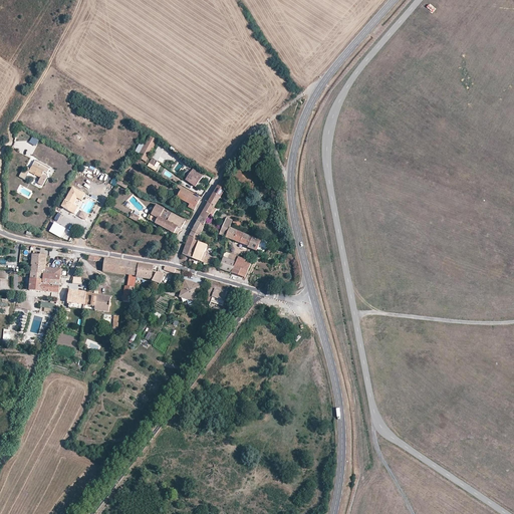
[(138,157),(149,137),(145,135),(134,155),(138,157)]
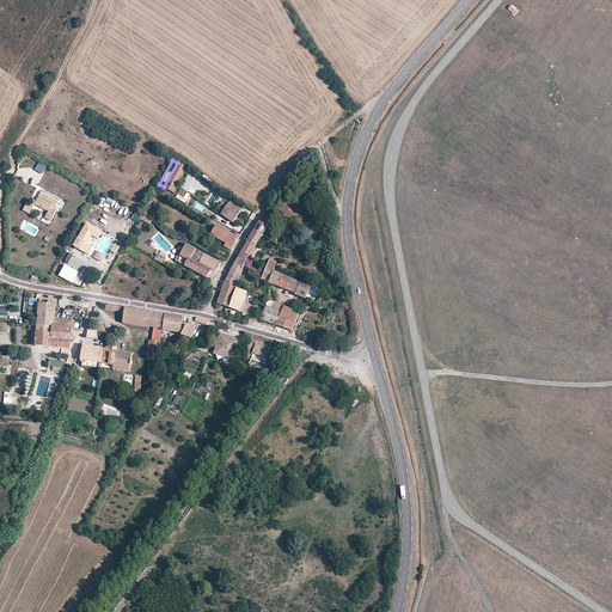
[(177,163),(164,187),(173,193),(187,169),(177,163)]
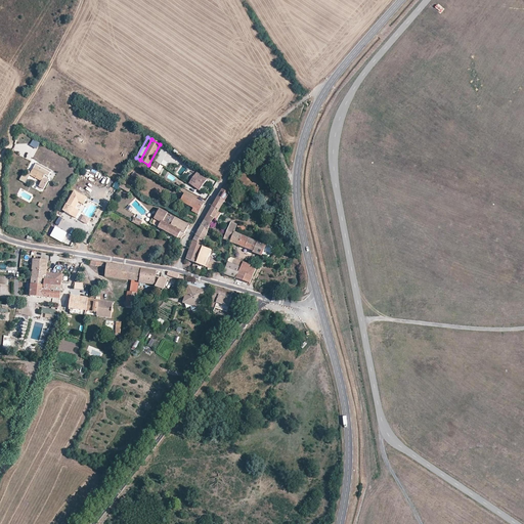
[(31,145),(37,149),(40,143),(34,140),(31,145)]
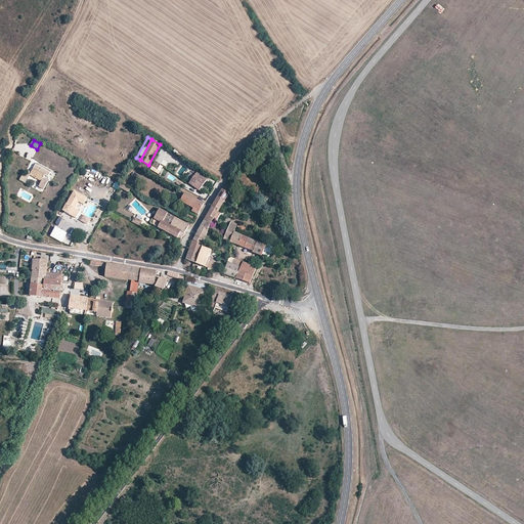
[(160,164),(156,161),(150,169),(159,174),(161,171),(157,169),(160,164)]
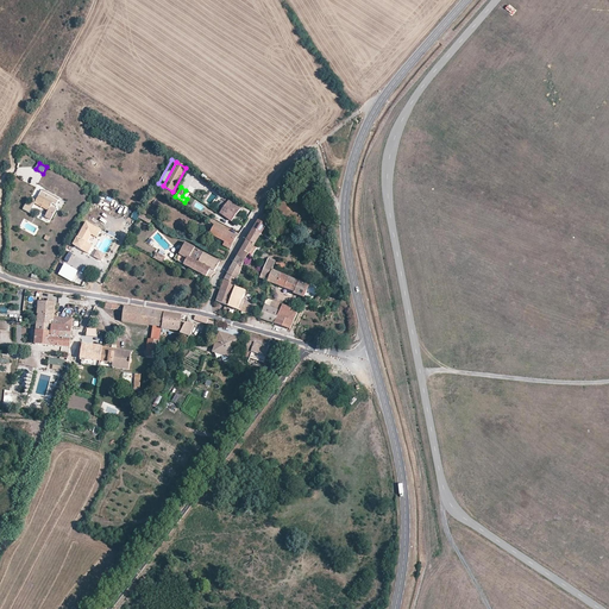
[(61,200),(43,190),(36,203),(49,211),(45,218),(51,220),(56,209),(50,207),(52,203),(57,206),(61,200)]
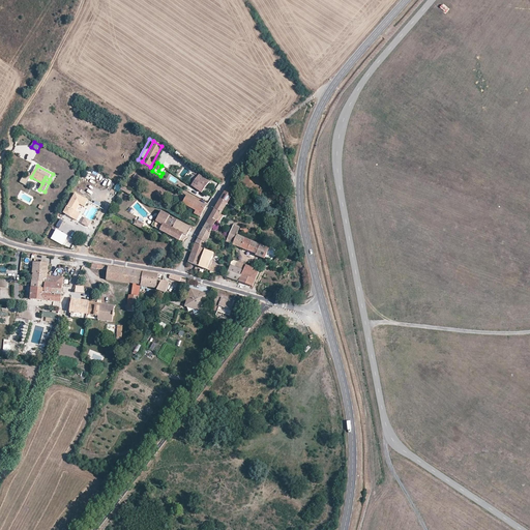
[(26,184),(30,174),(25,172),(21,182),(26,184)]
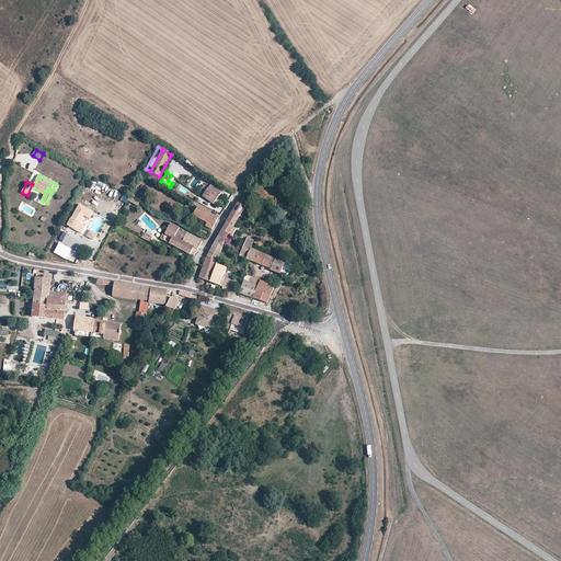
[(210,185),(203,196),(214,204),(216,202),(221,193),(210,185)]
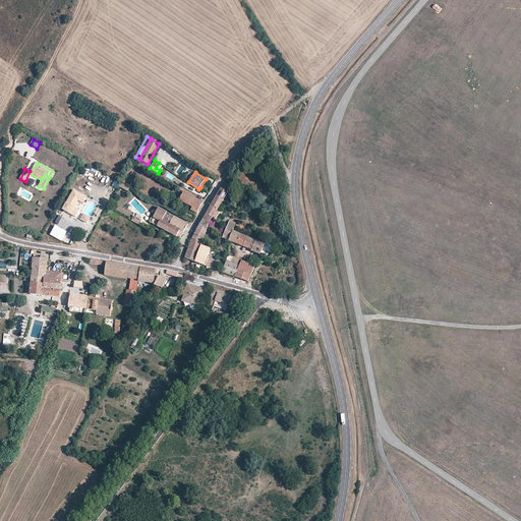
[(226,183),(221,187),(229,191),(231,194),(231,195),(235,198),(238,194),(233,191),(234,189),(226,183)]
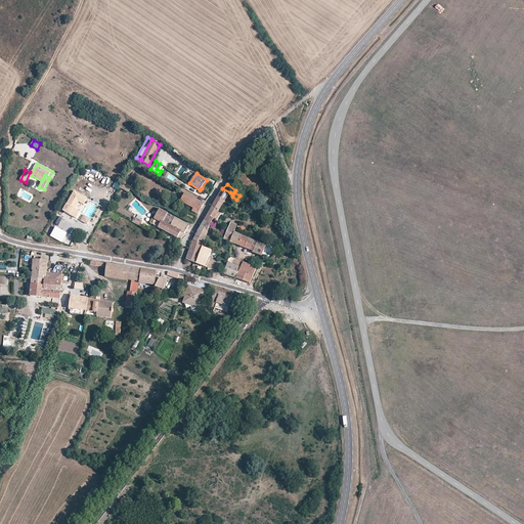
[(222,188),(212,206),(219,211),(230,192),(222,188)]
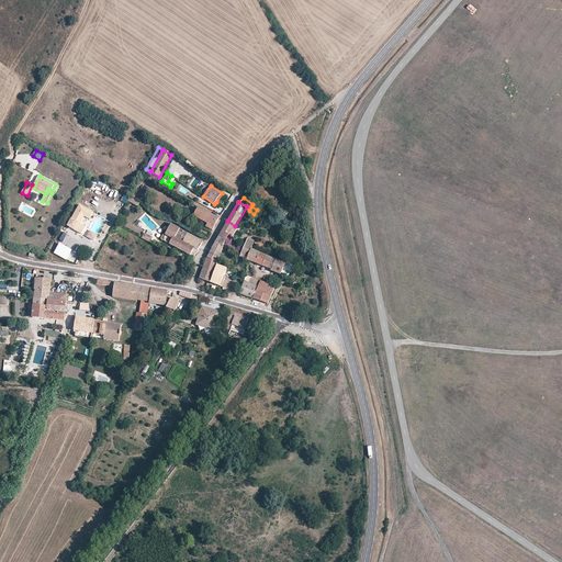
[(79,205),(68,226),(78,232),(81,225),(81,224),(78,223),(83,214),(91,218),(93,213),(79,205)]
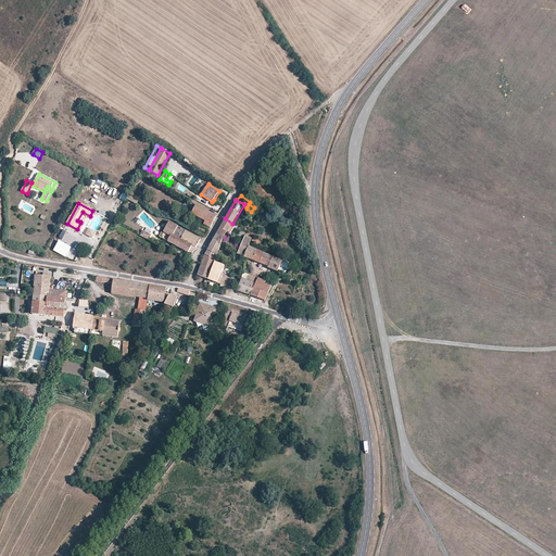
[(197,204),(192,213),(205,220),(204,223),(211,226),(217,215),(197,204)]
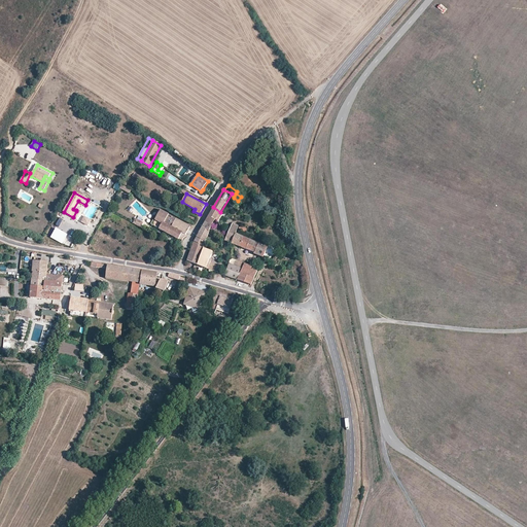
[(73,209),(76,210),(79,205),(83,207),(85,205),(78,201),(73,209)]
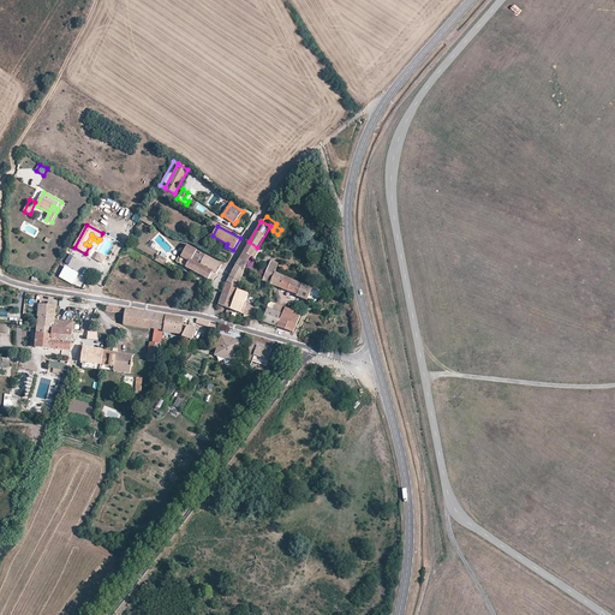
[(249,242),(239,257),(249,262),(257,248),(249,242)]
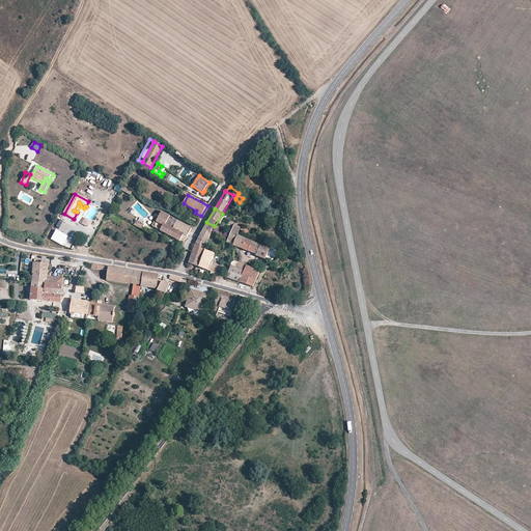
[(161,211),(154,225),(180,241),(184,235),(187,236),(192,227),(161,211)]
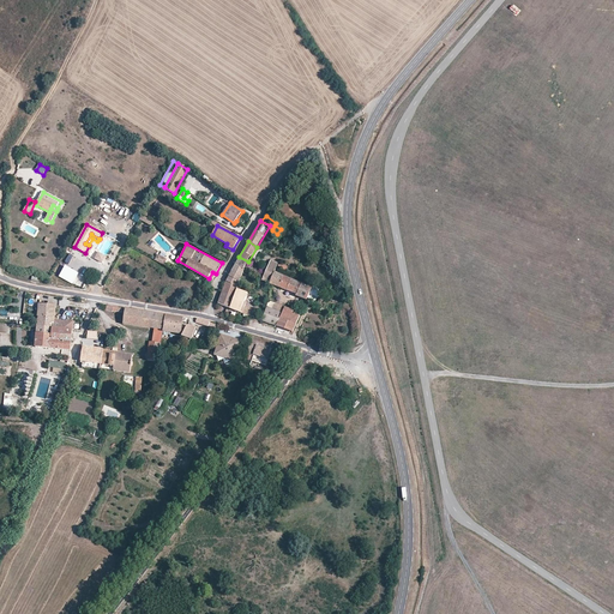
[(229,276),(227,281),(239,287),(245,271),(245,270),(248,262),(239,257),(232,270),(229,276)]
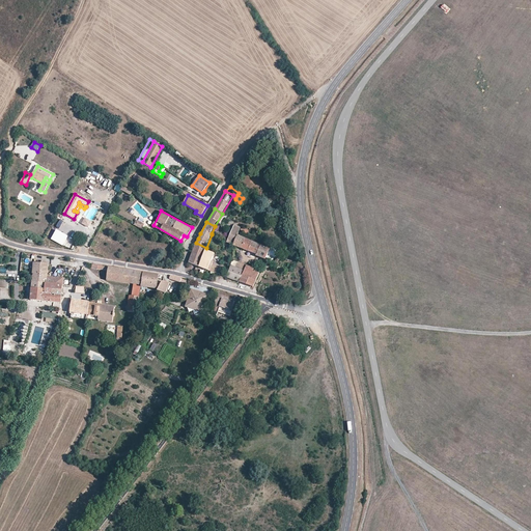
[(64,235),(61,233),(56,230),(51,239),(60,244),(64,235)]
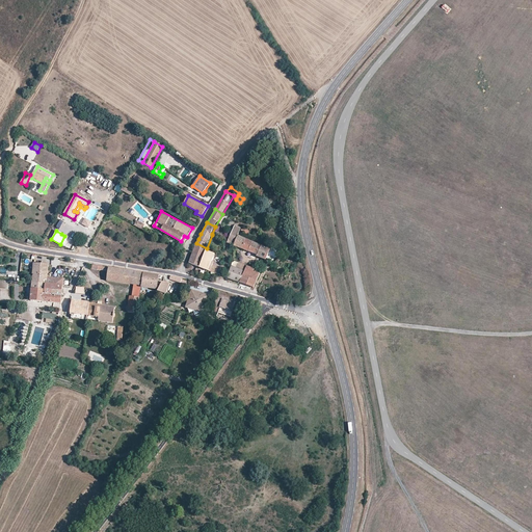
[(233,233),(229,244),(235,245),(239,237),(233,233)]
